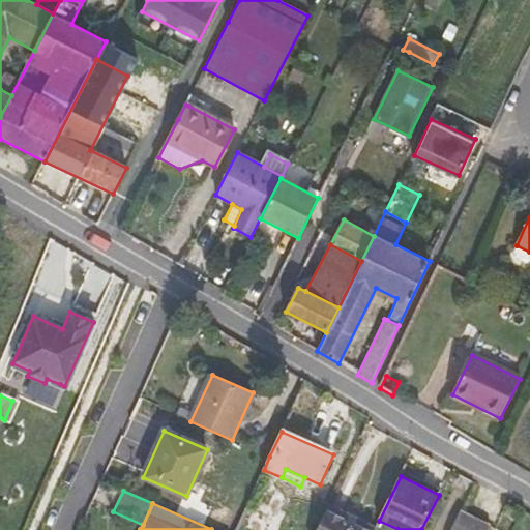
[(319,529),(374,529),(376,527),(330,506),(319,529)]
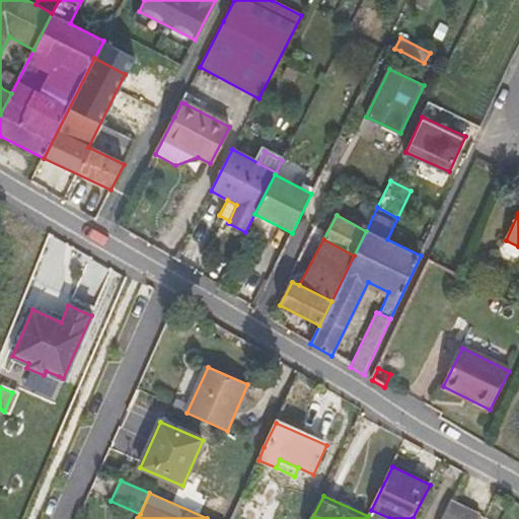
[(477,518),(480,515),(451,501),(442,518),(477,518)]
